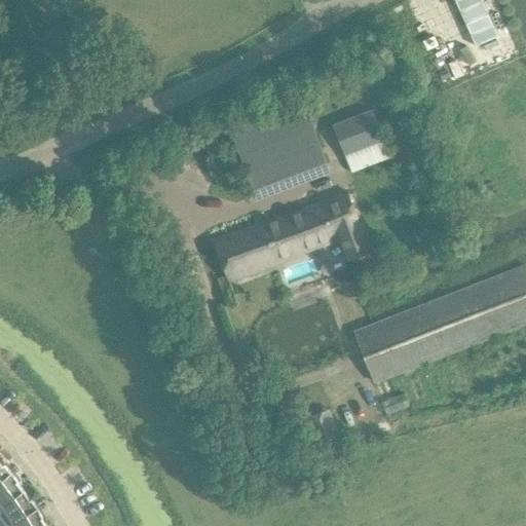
[(330,172),(302,101),(230,129),(257,199),(330,172)]
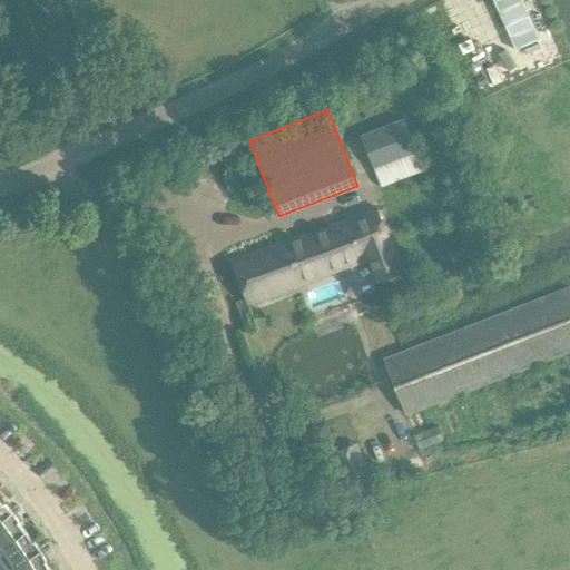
[(379,188),(422,172),(402,121),(360,138),(379,188)]
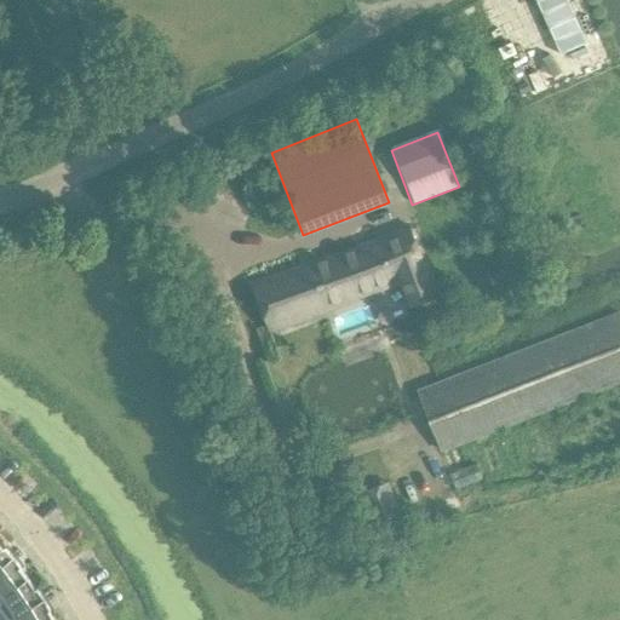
[(375,241),(252,283),(269,328),(326,309),(372,292),(389,287),(401,282),(406,297),(409,305),(434,296),(405,220),(373,234),(375,241)]
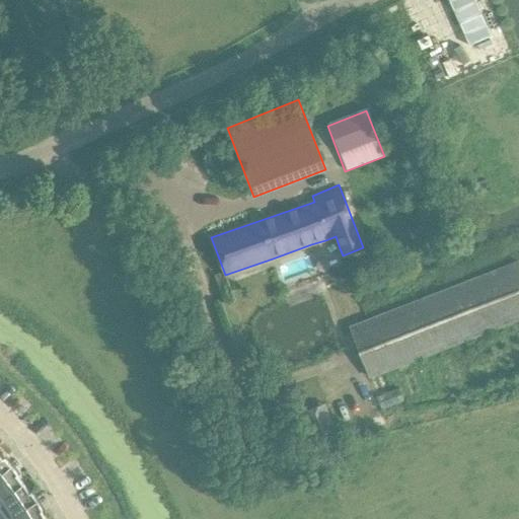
[(518,273),(515,264),(348,327),(367,377),(518,319),(518,273)]
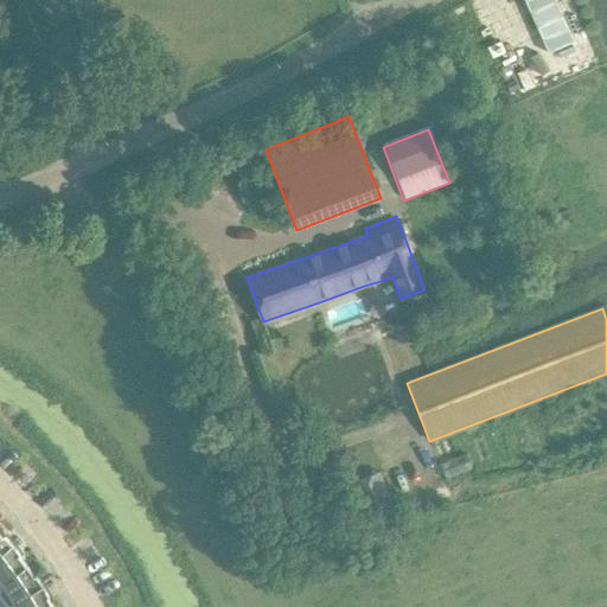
[(441,464),(447,478),(472,468),(467,454),(441,464)]
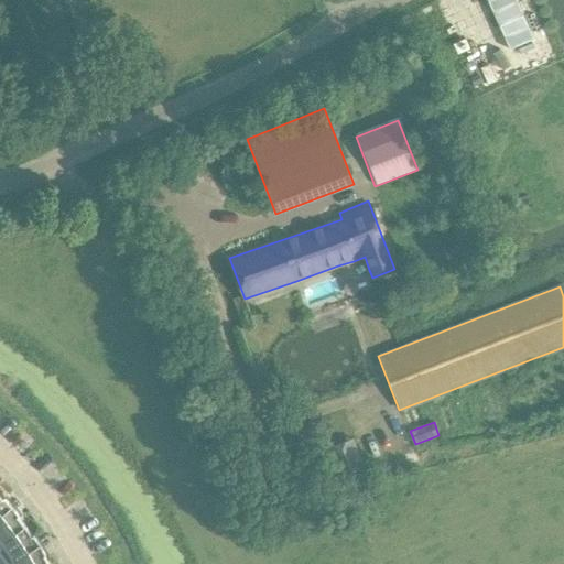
[(370,480),(354,437),(327,447),(344,490),(370,480)]
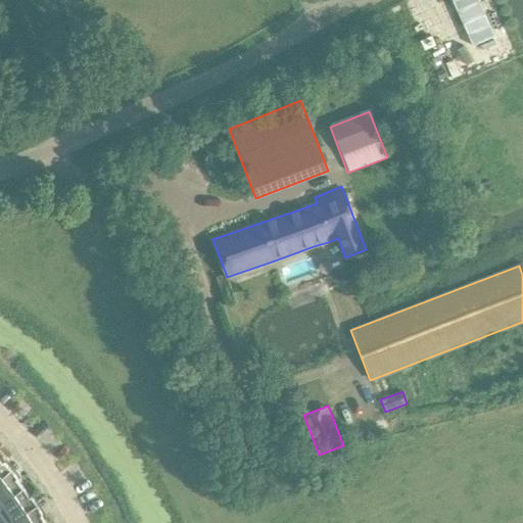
[(3,463),(0,459),(0,478),(11,469),(4,461),(3,463)]
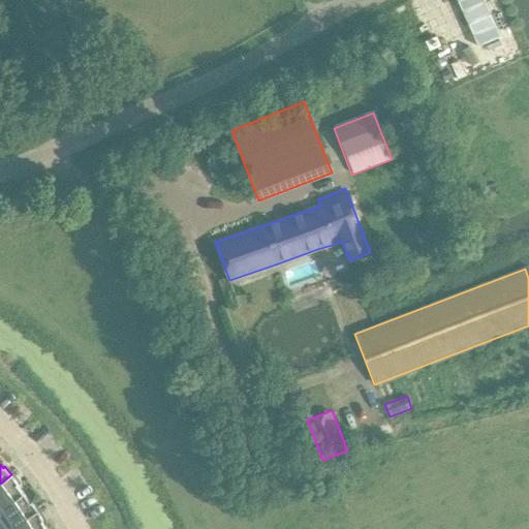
[(17,485),(19,484),(11,474),(0,484),(0,509),(24,493),(17,485)]
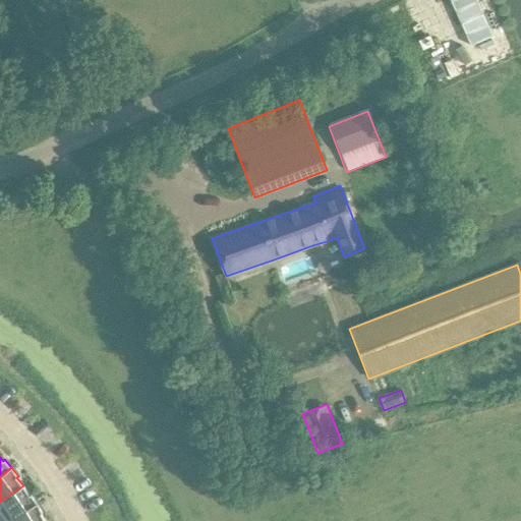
[(0,502),(0,520),(6,520),(37,503),(32,494),(30,496),(23,485),(0,502)]
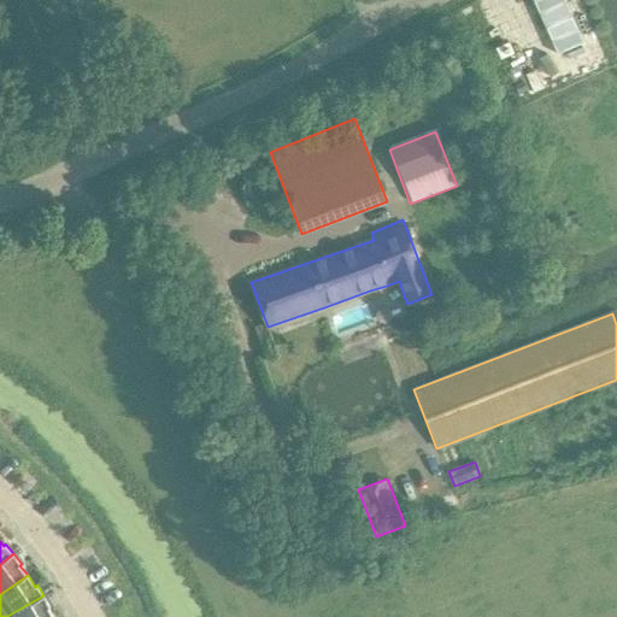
[(53,616),(48,609),(51,607),(43,595),(7,616),(53,616)]
